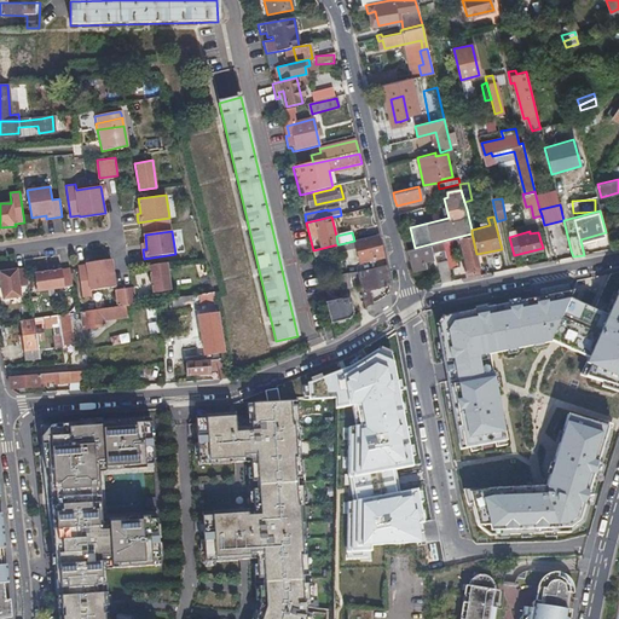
[(445,248),(447,260),(449,268),(457,267),(453,250),(457,249),(456,246),(462,244),(468,268),(464,270),(467,278),(482,275),(476,254),(472,233),(443,241),(445,248)]
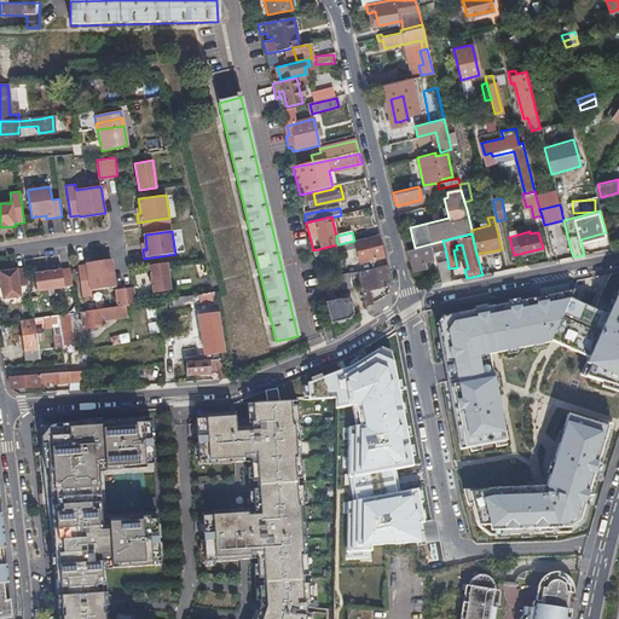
[(340,244),(340,248),(341,253),(357,249),(359,262),(383,258),(379,236),(354,241),(340,244)]
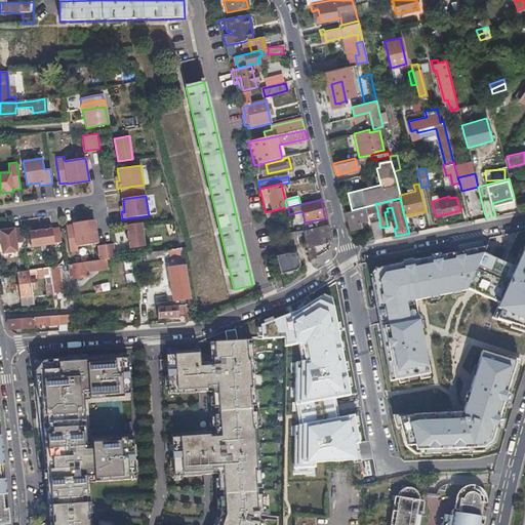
[(377,210),(375,204),(352,210),(345,212),(349,230),(361,227),(359,220),(368,218),(366,212),(370,211),(370,212),(374,211),(377,210)]
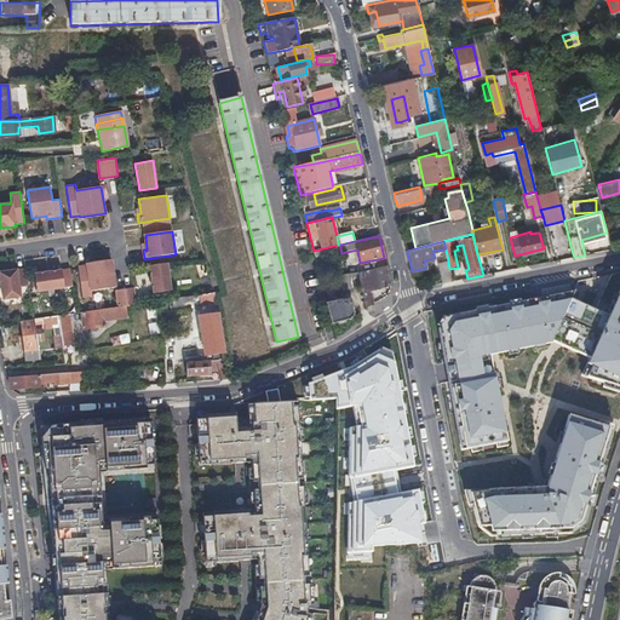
[(87,265),(79,267),(82,298),(92,297),(91,291),(116,287),(114,276),(112,260),(87,264),(87,265)]
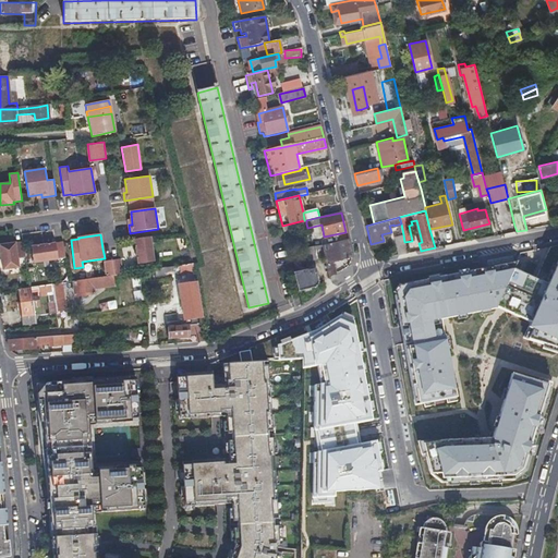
[(404,242),(403,234),(400,234),(393,237),(399,255),(408,253),(404,242)]
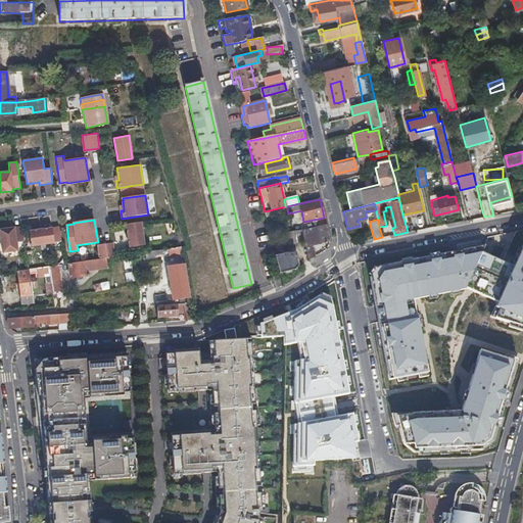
[(142,223),(127,225),(131,247),(145,245),(142,223)]
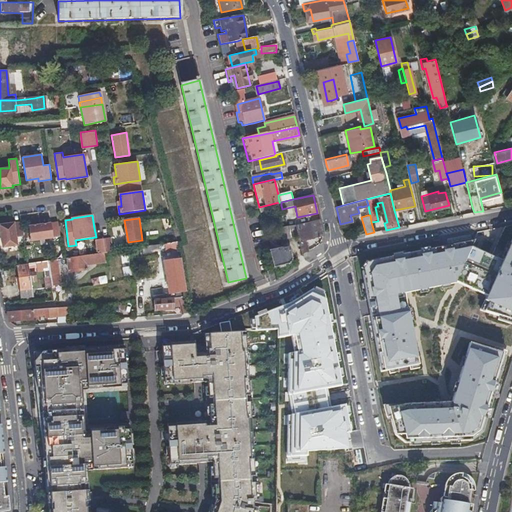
[(322,235),(319,220),(296,225),(297,228),(294,237),(298,259),(302,255),(303,254),(300,240),(322,235)]
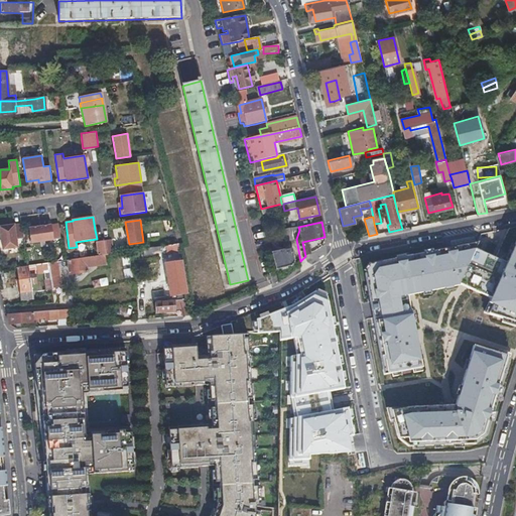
[(23,239),(21,224),(0,227),(0,230),(3,250),(17,247),(16,240),(23,239)]
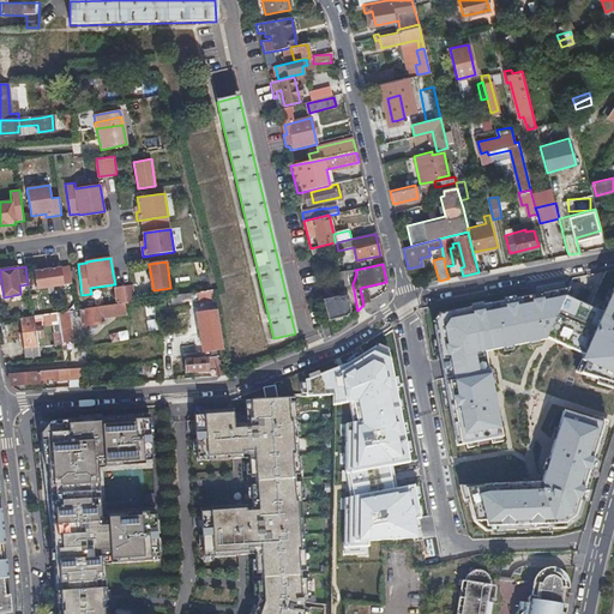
[(72,284),(70,266),(35,272),(37,289),(72,284)]
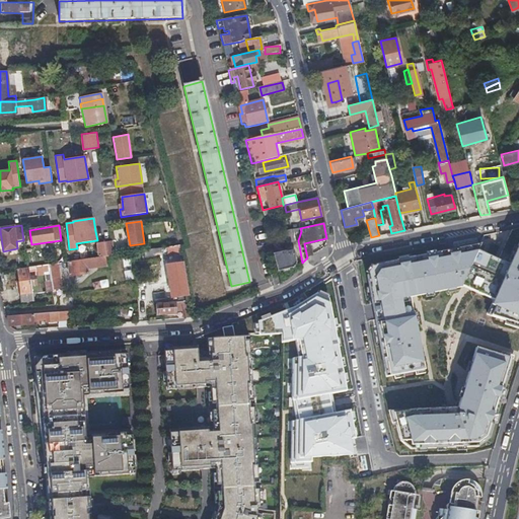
[(271,246),(298,240),(301,231),(300,228),(284,231),(269,235),(271,246)]
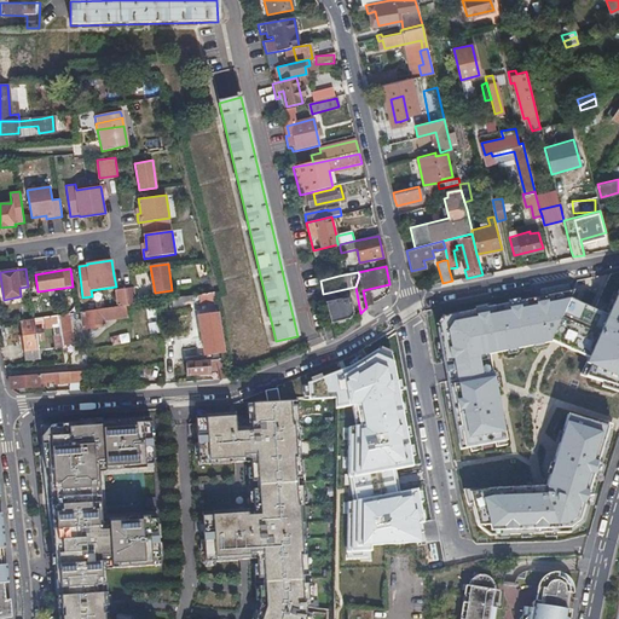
[(137,305),(134,288),(116,290),(119,307),(127,306),(137,305)]
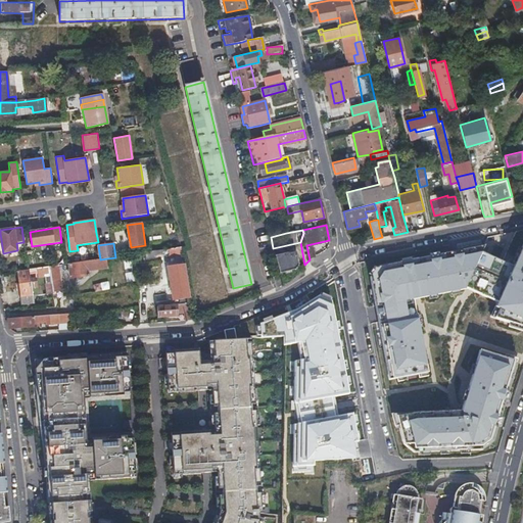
[(368,274),(388,380),(428,375),(415,300),(464,290),(496,303),(489,318),(522,329),(522,243),(514,266),(481,251),(485,245),(373,268),(368,274)]
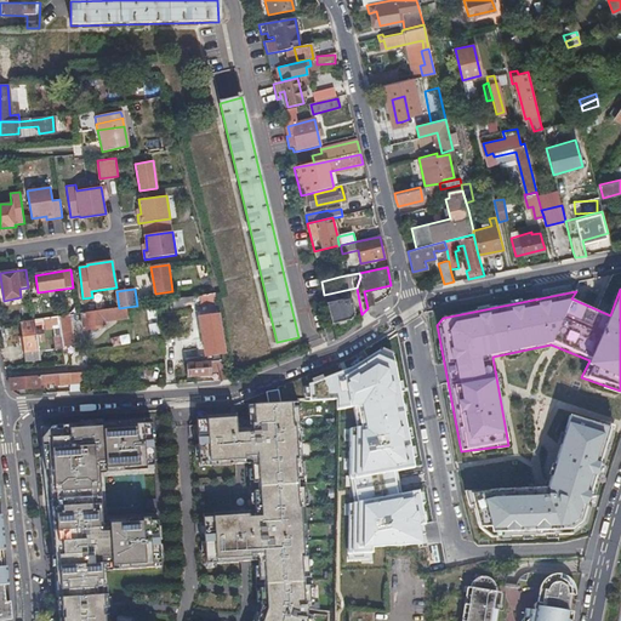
[(216,294),(209,295),(201,296),(204,306),(217,303),(216,294)]
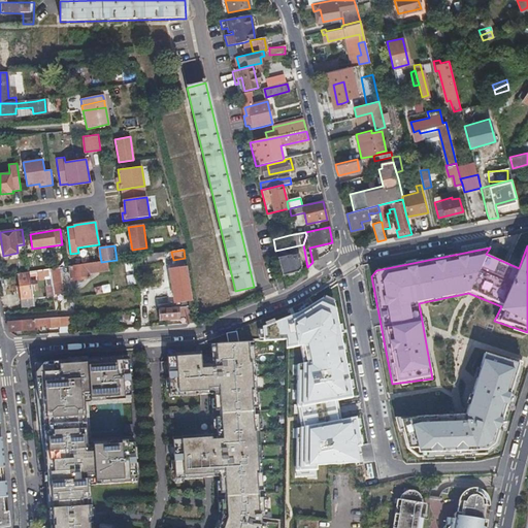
[(298,272),(300,270),(301,268),(298,254),(277,259),(282,276),(298,272)]
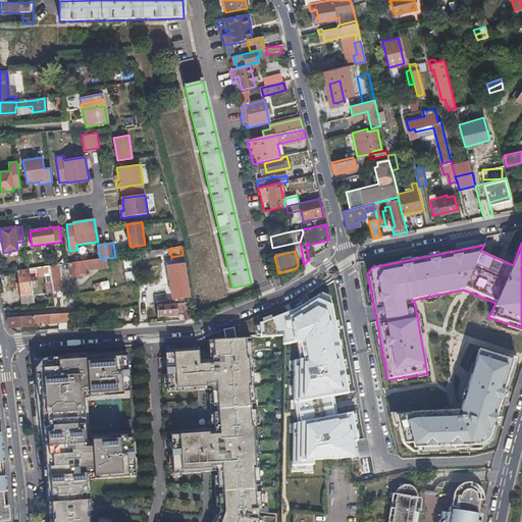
[(71,276),(81,275),(90,274),(89,270),(108,267),(107,258),(100,259),(69,263),(71,276)]
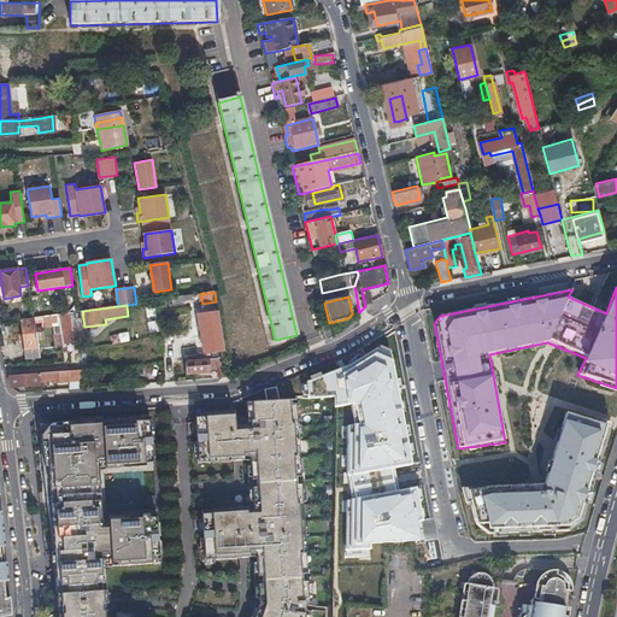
[(218,312),(207,313),(197,315),(203,353),(223,351),(218,312)]
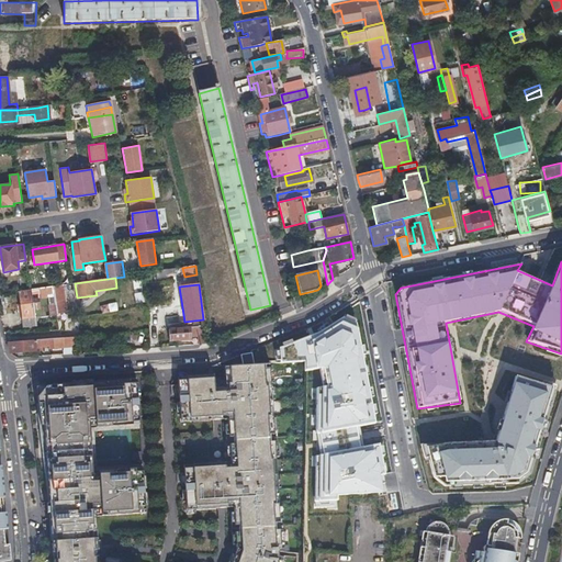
[(56,305),(57,313),(68,312),(64,285),(54,287),(55,296),(56,305)]
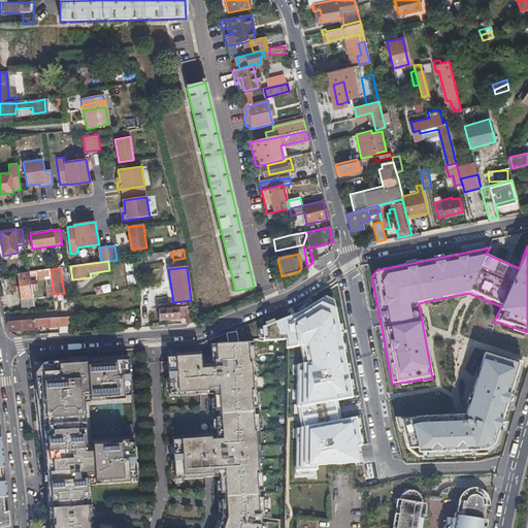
[(36,281),(52,278),(51,269),(18,273),(23,307),(36,305),(35,297),(33,298),(32,292),(38,291),(36,281)]
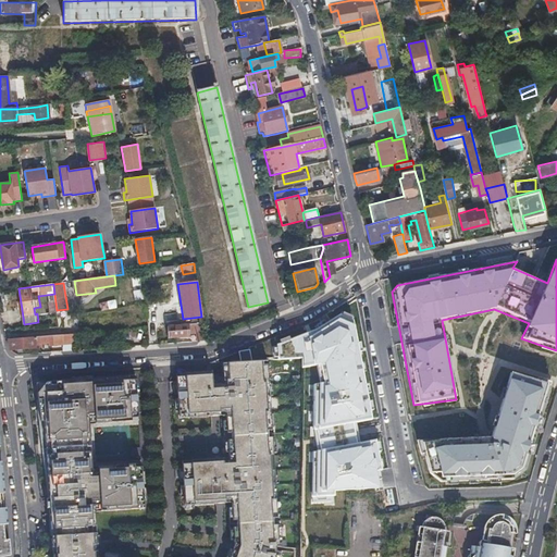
[(300,305),(299,299),(298,293),(291,295),(293,308),(300,305)]
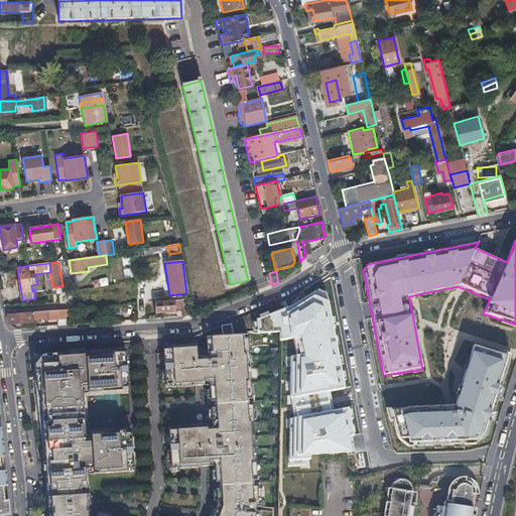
[(323,310),(325,320),(334,318),(329,295),(320,300),(323,310)]
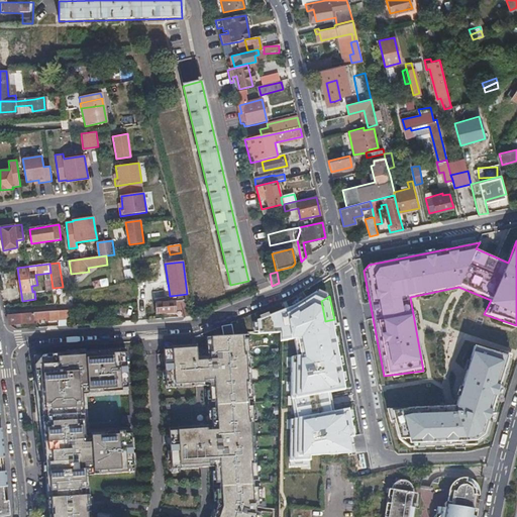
[(154,302),(156,308),(156,314),(175,312),(175,310),(183,309),(184,316),(191,316),(188,299),(154,302)]
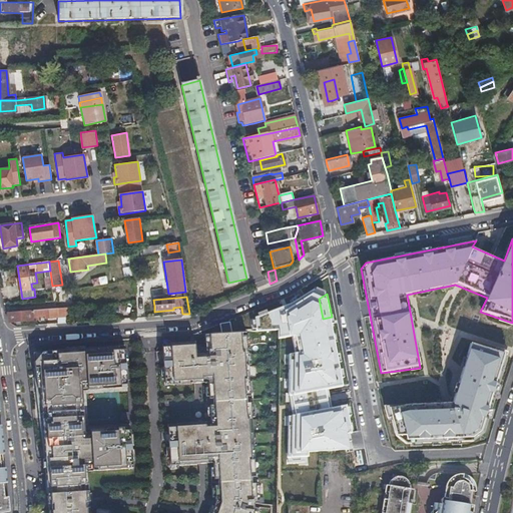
[(323,319),(321,309),(319,299),(286,319),(287,326),(277,327),(276,433),(352,421),(332,317),(323,319)]
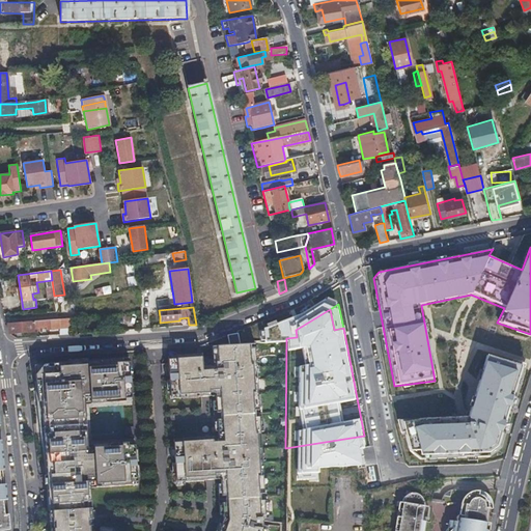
[(59,319),(60,324),(60,328),(74,327),(74,318),(59,319)]
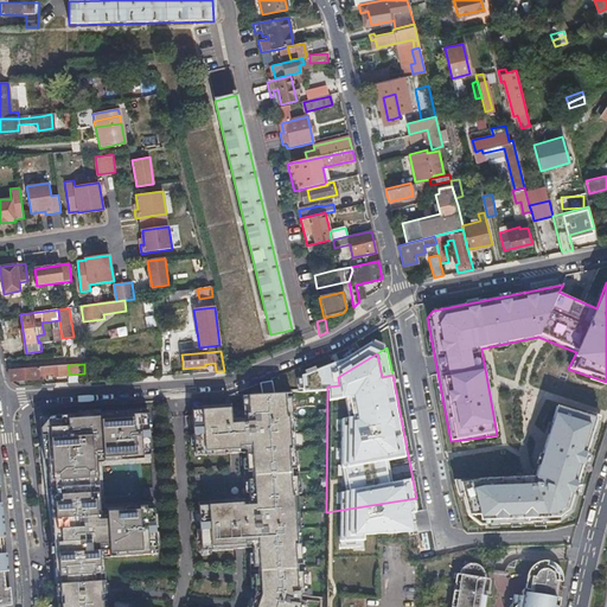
[(38,379),(38,375),(45,375),(52,374),(52,376),(58,376),(57,366),(10,370),(11,382),(38,379)]
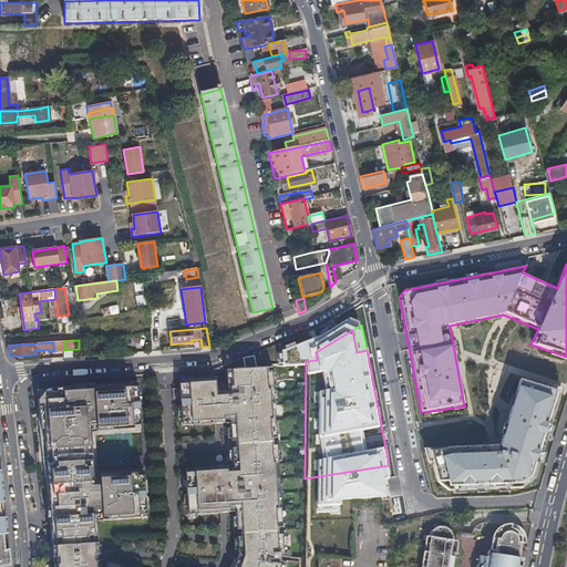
[(212,394),(187,395),(188,425),(239,423),(243,481),(191,483),(193,518),(244,516),(247,566),(246,566),(280,566),(272,375),(227,378),(228,392),(235,392),(236,409),(212,410),(212,394)]
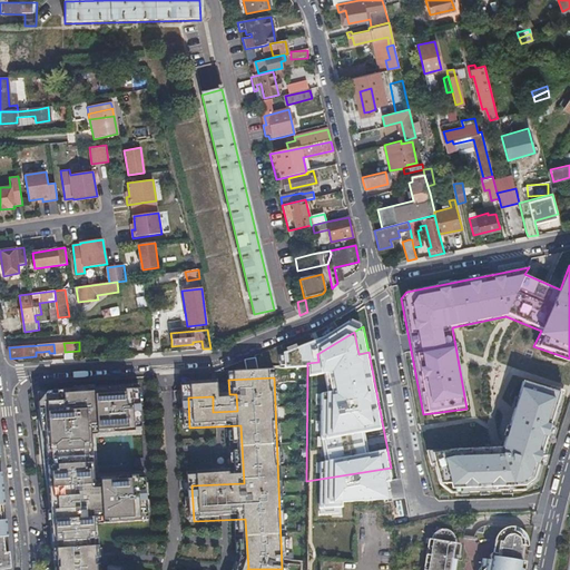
[(502,449),(426,452),(439,488),(450,494),(524,491),(537,483),(563,393),(522,382),(502,449)]
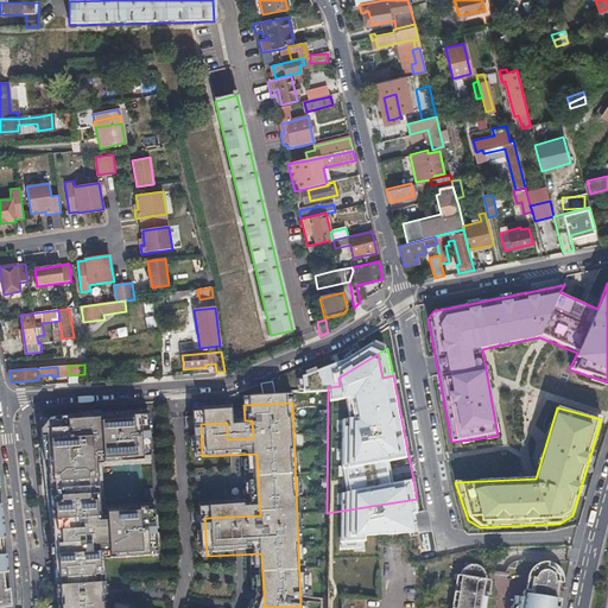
[(101,607),(101,559),(109,559),(111,568),(157,564),(154,517),(105,520),(106,531),(99,531),(95,464),(102,462),(103,474),(150,467),(146,413),(45,423),(54,513),(57,607),(101,607)]
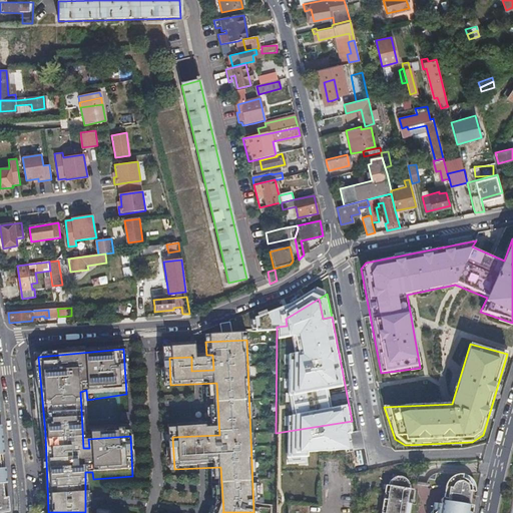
[(459,474),(460,474),(461,474),(462,470),(457,470),(452,471),(448,474),(445,478),(445,480),(443,490),(447,491),(449,482),(449,480),(450,479),(451,478),(452,477),(455,475),(456,475),(459,474)]
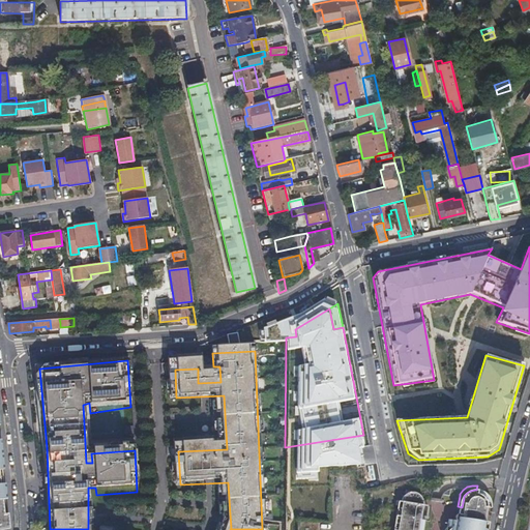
[(420,529),(423,516),(419,514),(422,499),(422,496),(420,493),(420,492),(418,490),(416,489),(414,488),(411,488),(409,488),(407,489),(405,490),(404,491),(402,493),(401,496),(401,497),(398,497),(394,511),(399,512),(395,529),(420,529)]
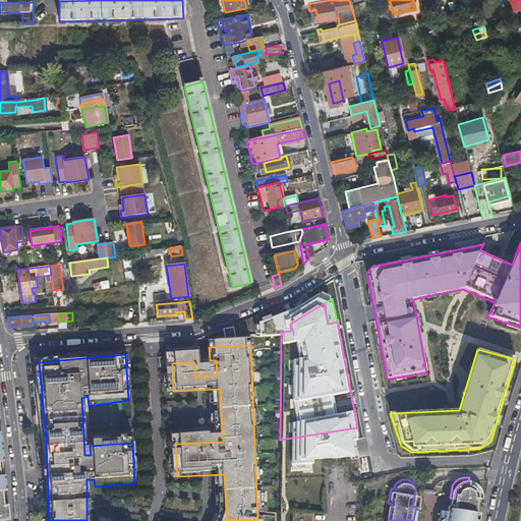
[(468,520),(469,515),(469,512),(471,510),(471,509),(471,506),(471,505),(470,504),(471,502),(477,503),(478,493),(478,489),(476,487),(474,484),(473,483),(472,483),(469,482),(468,481),(467,481),(466,481),(463,482),(462,482),(459,484),(458,485),(457,486),(456,487),(456,489),(454,499),(450,498),(448,512),(439,510),(438,513),(436,516),(435,518),(433,520),(468,520)]
